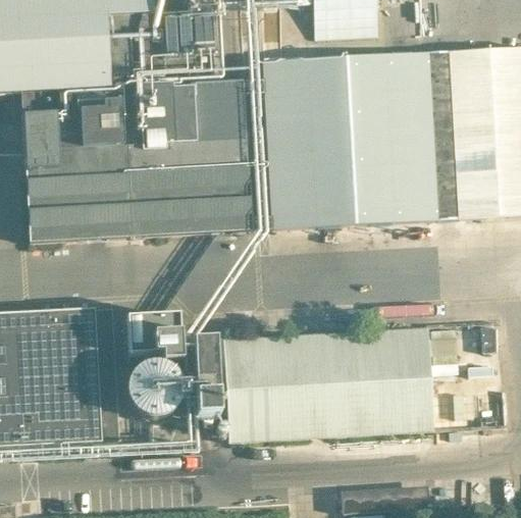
[(0,0),(0,92),(21,91),(22,111),(21,111),(25,171),(27,171),(30,242),(252,229),(244,80),(212,82),(210,52),(188,54),(186,23),(190,23),(189,22),(170,23),(170,14),(160,15),(160,10),(152,11),(151,0),(0,0)]
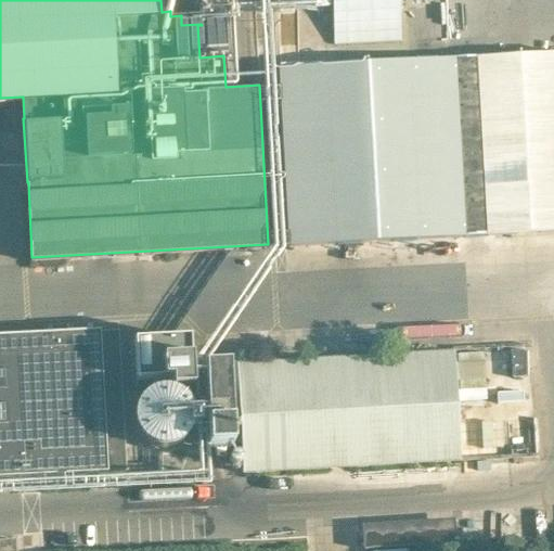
[(344,0),(345,34),(408,33),(407,0),(344,0)]
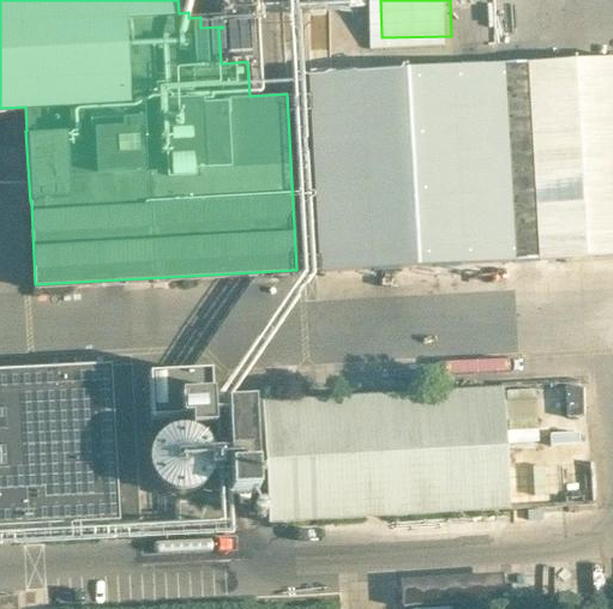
[(612,54),(308,72),(320,269),(612,252),(612,54)]
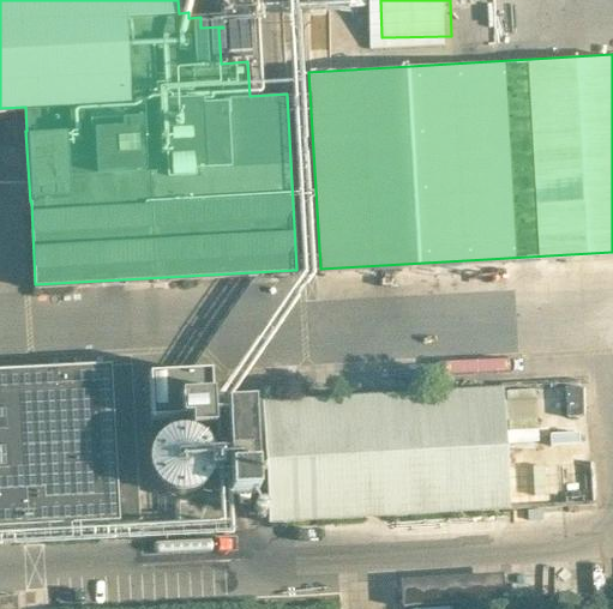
[(0,525),(138,519),(131,365),(0,371),(0,525)]
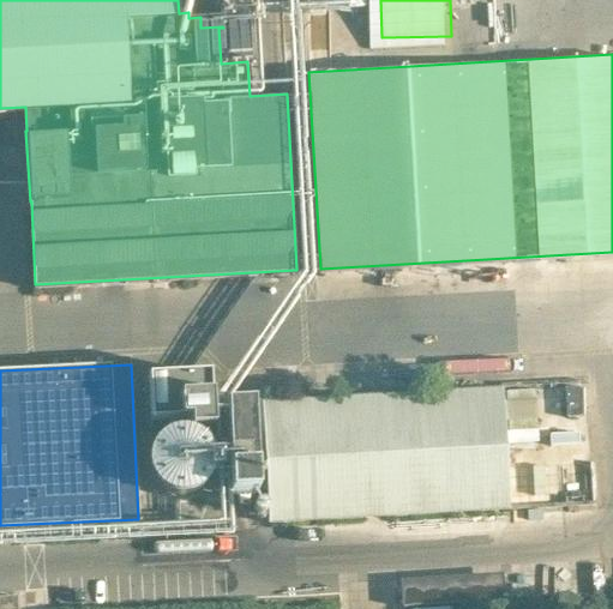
[(210,371),(149,373),(151,421),(190,420),(191,429),(214,428),(210,371)]
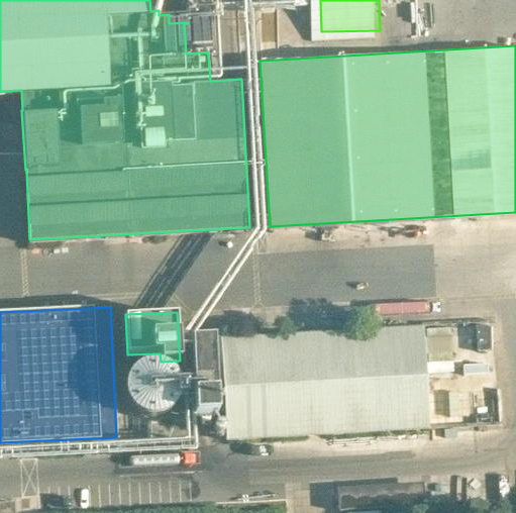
[(488,323),(477,323),(478,347),(490,347),(488,323)]
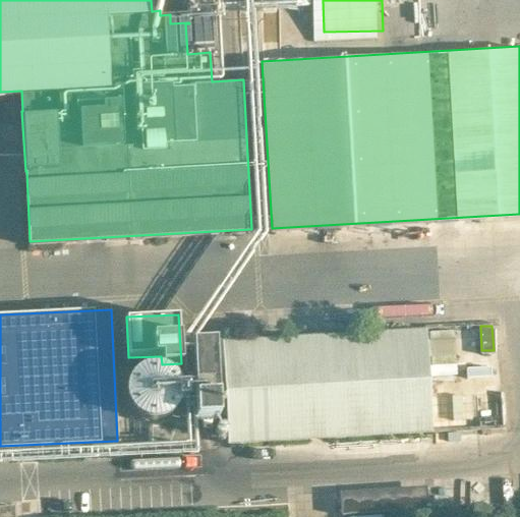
[(229,441),(434,429),(427,327),(223,338),(229,441)]
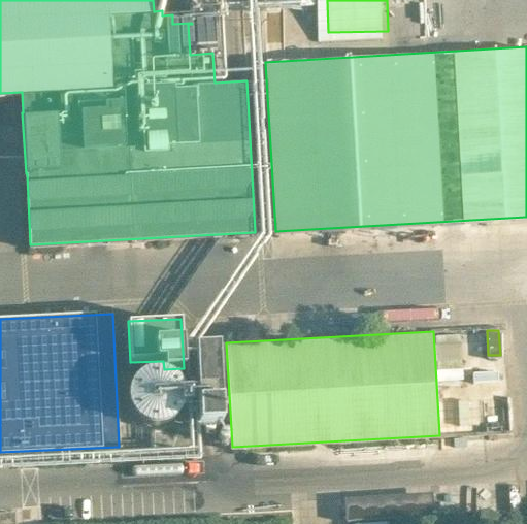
[(199,422),(222,421),(218,344),(195,345),(199,422)]
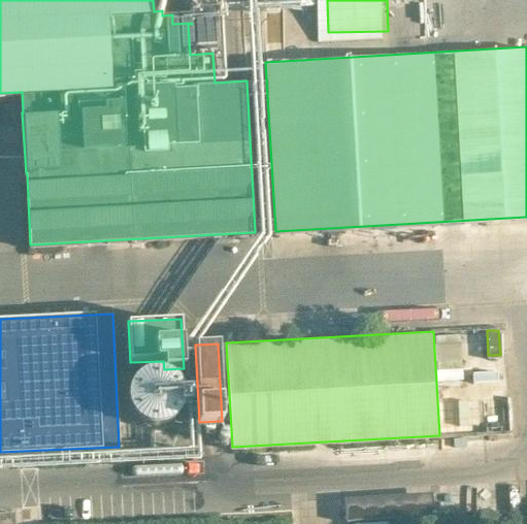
[(150,429),(169,420),(177,399),(168,380),(149,372),(128,381),(121,401),(129,421),(150,429)]
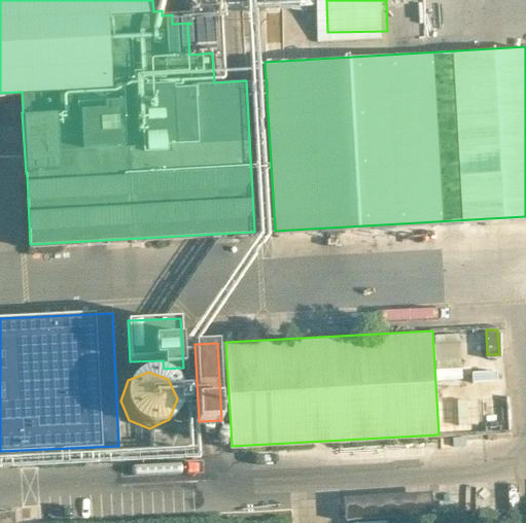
[(346,518),(434,512),(433,494),(345,499),(346,518)]
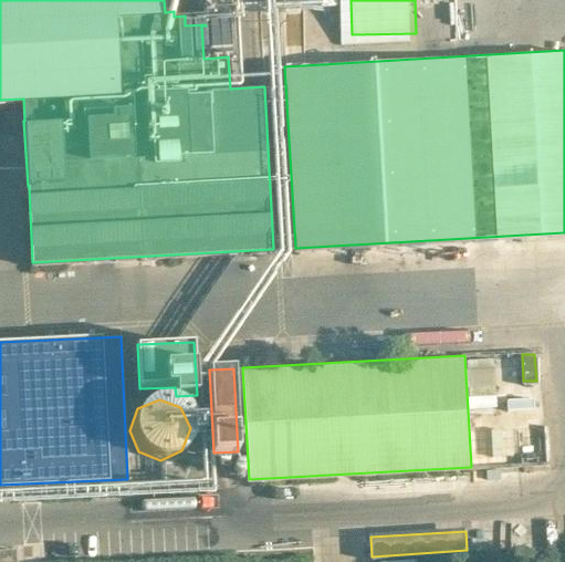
[(0,561),(18,561),(17,548),(0,548),(0,561)]
